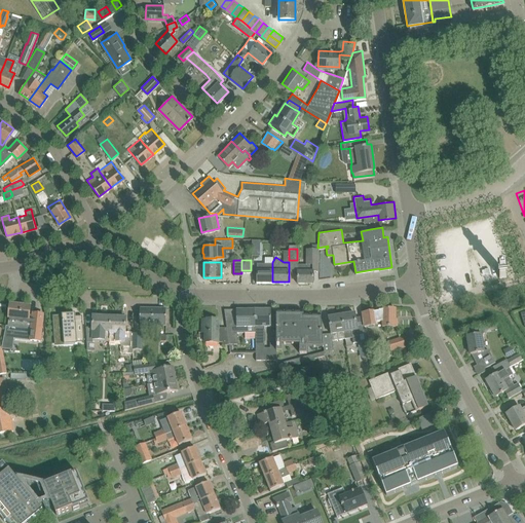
[(256,282),(272,282),(272,262),(262,262),(256,262),(256,282)]
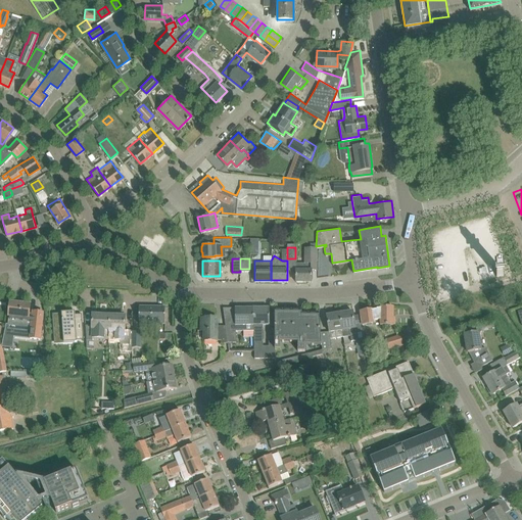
[(311,262),(303,262),(295,262),(295,268),(295,270),(295,280),(311,280),(311,270),(311,262)]
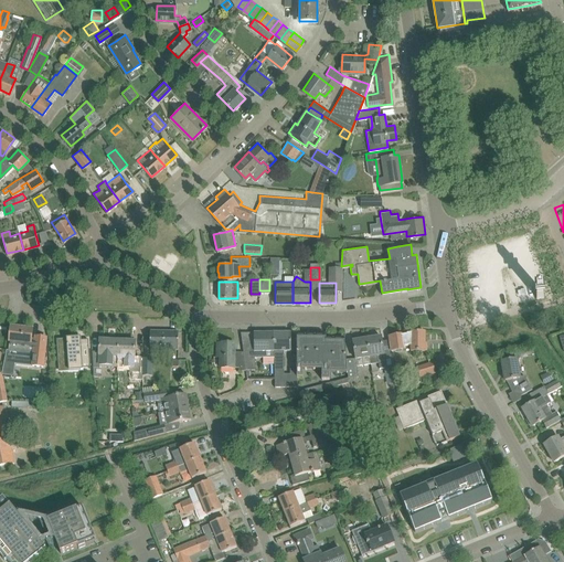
[(16,350),(27,351),(27,350),(32,351),(31,364),(43,366),(46,336),(34,333),(34,337),(31,336),(32,327),(10,325),(8,349),(16,350)]
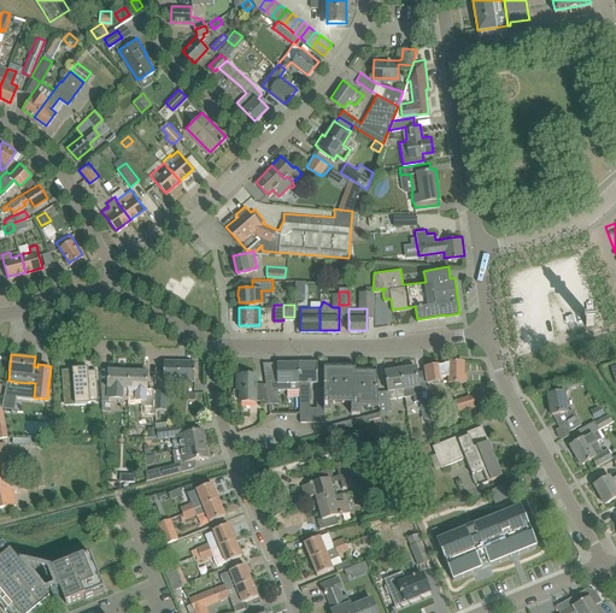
[(163,359),(163,371),(163,378),(194,379),(194,359),(163,359)]
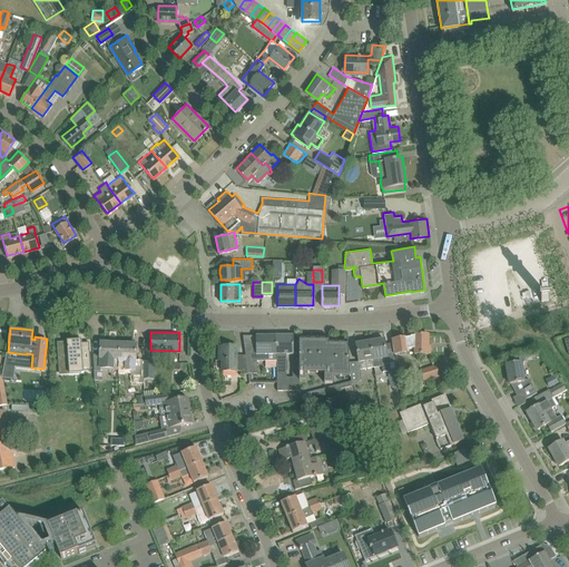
[(393,350),(414,346),(414,333),(411,334),(411,332),(399,334),(400,335),(392,336),(393,350)]
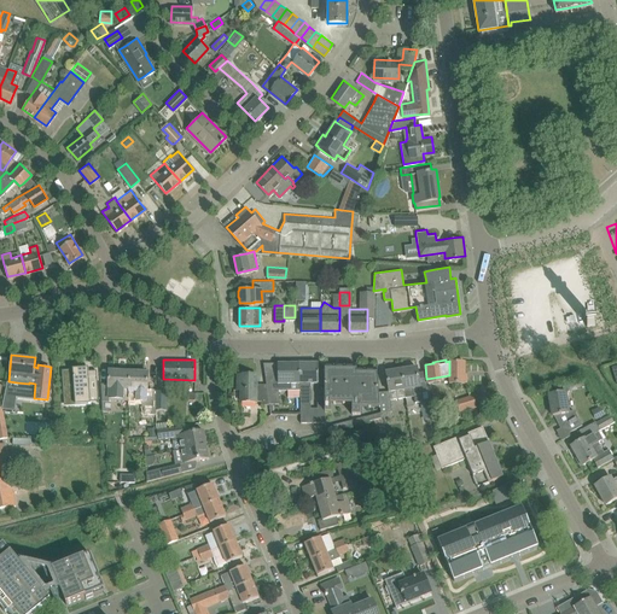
[(449,361),(449,375),(449,381),(450,381),(450,382),(457,382),(457,381),(466,381),(466,373),(464,373),(464,360),(449,360),(449,361)]
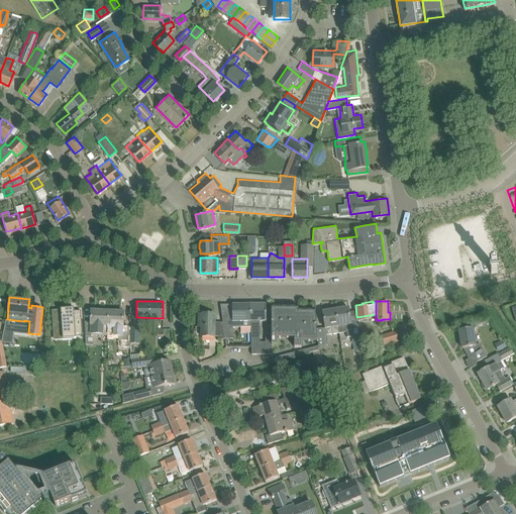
[(240,330),(250,330),(250,324),(250,302),(231,302),(231,311),(221,311),(222,320),(224,336),(232,336),(232,325),(240,324),(240,330)]
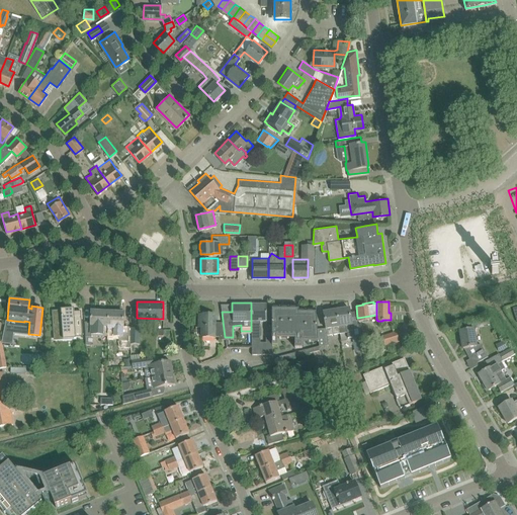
[(266,303),(251,303),(251,325),(251,331),(251,353),(271,352),(272,344),(259,345),(259,341),(258,334),(259,334),(259,319),(266,319),(266,303)]
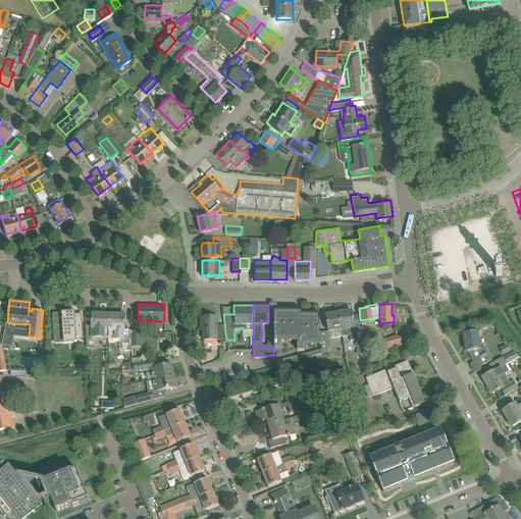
[(304,342),(320,342),(319,329),(318,329),(318,310),(301,310),(301,307),(274,307),(274,346),(279,346),(279,339),(297,339),(297,348),(304,348),(304,342)]
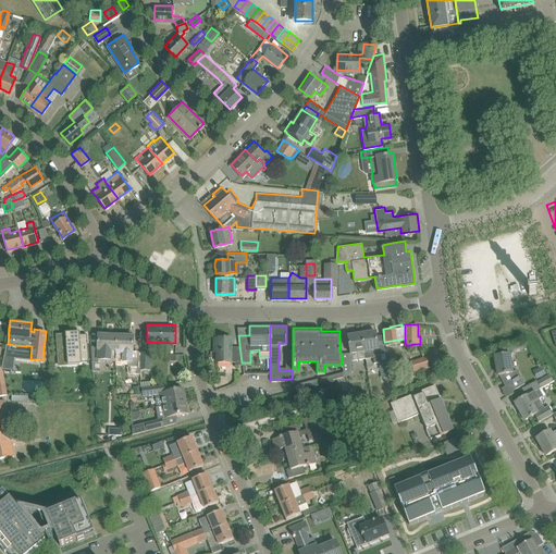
[(361,332),(365,356),(372,355),(373,361),(380,360),(382,376),(390,374),(387,359),(385,346),(378,347),(375,329),(361,332)]
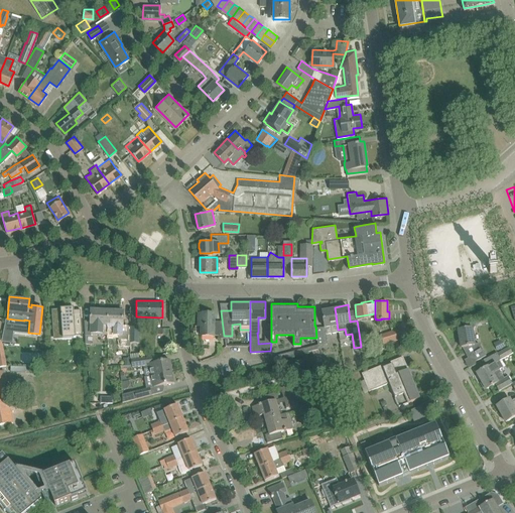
[(58,329),(61,329),(62,337),(76,336),(75,334),(82,333),(80,307),(74,307),(73,305),(60,306),(50,307),(52,335),(59,335),(58,329)]
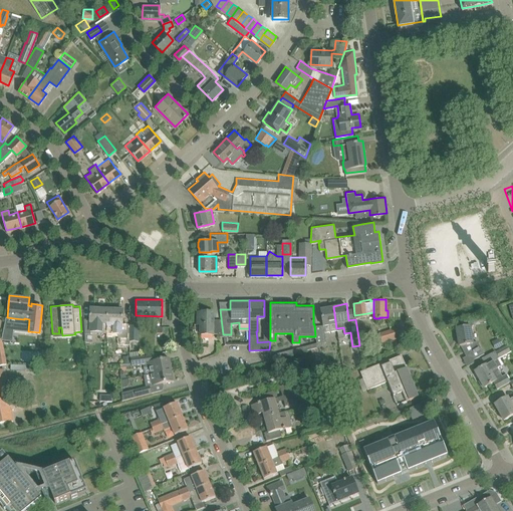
[(314,324),(315,336),(315,341),(324,340),(323,330),(329,330),(336,329),(336,328),(333,306),(320,307),(323,324),(314,324)]
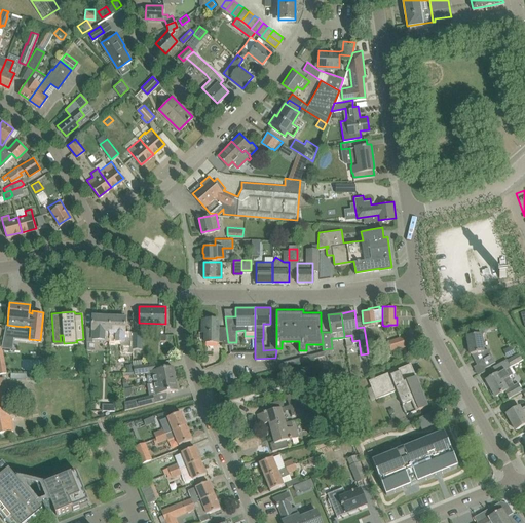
[(92,337),(108,337),(109,314),(92,314),(91,325),(85,325),(86,336),(86,340),(92,340),(92,337)]
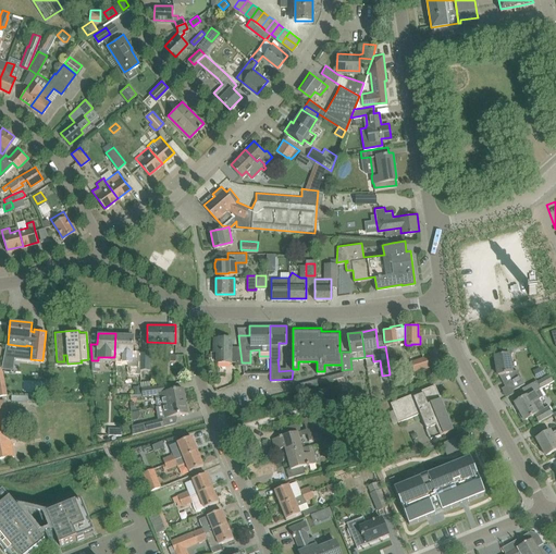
[(115,333),(114,357),(115,357),(116,349),(125,349),(125,358),(126,358),(128,371),(139,372),(139,355),(132,355),(133,334),(115,333)]
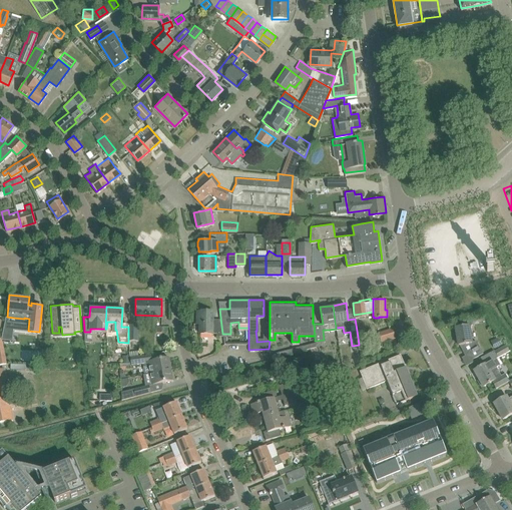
[(222,335),(222,334),(220,318),(212,318),(212,310),(197,310),(196,322),(199,322),(199,332),(216,332),(216,336),(222,335)]
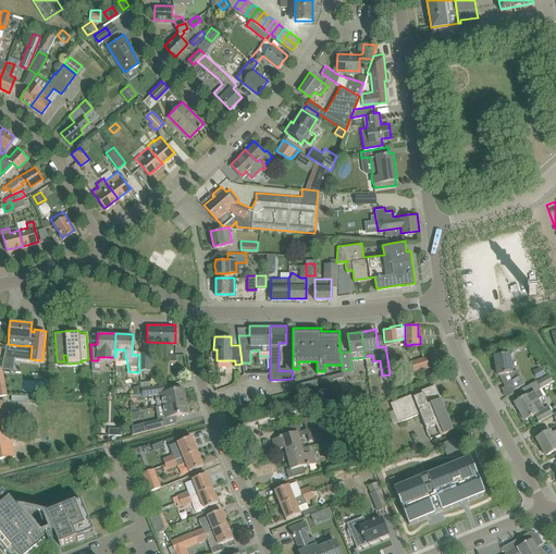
[(139,351),(140,368),(149,368),(149,351),(139,351)]
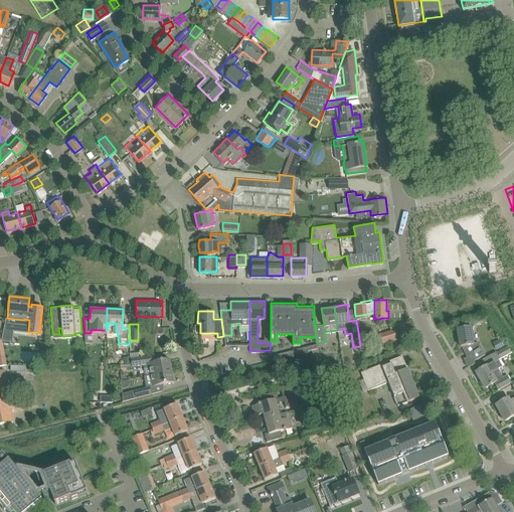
[(467,355),(471,352),(474,358),(485,352),(479,340),(473,341),(470,324),(457,327),(460,344),(461,344),(467,355)]
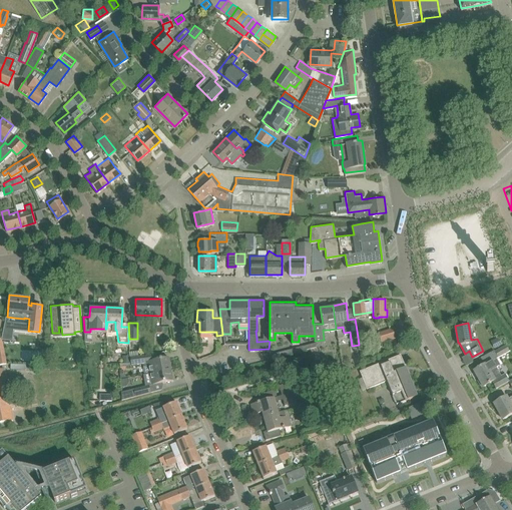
[(392,327),(382,330),(378,331),(381,341),(395,337),(392,327)]
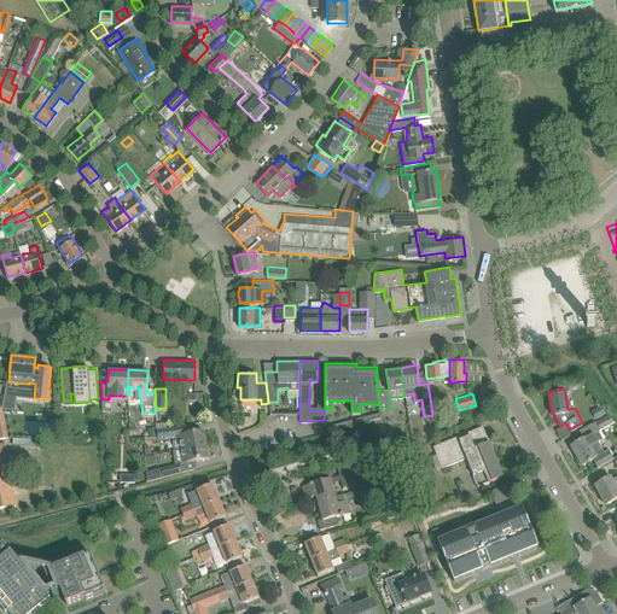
[(591,408),(595,417),(606,411),(601,403),(591,408)]
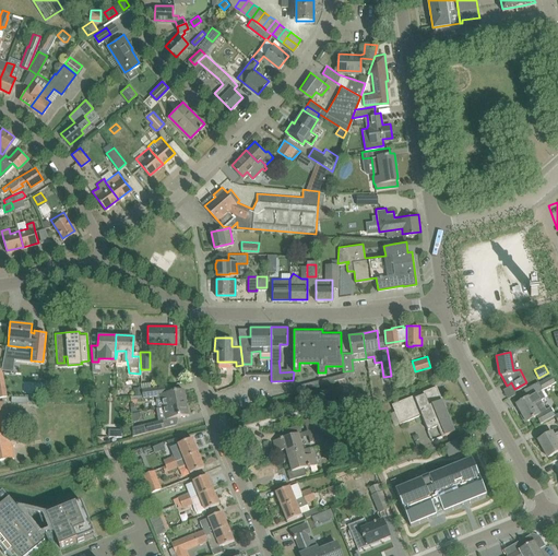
[(538,380),(543,387),(554,380),(550,374),(538,380)]
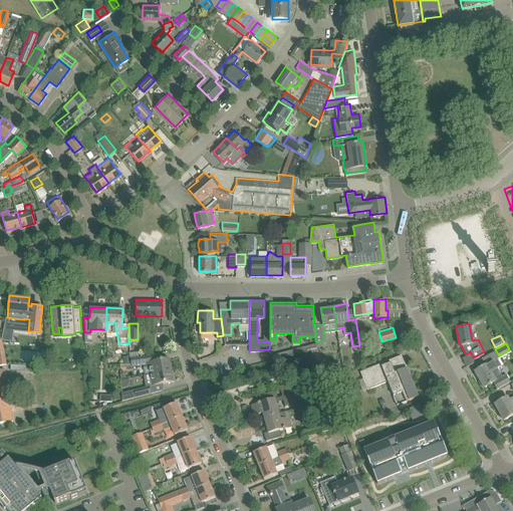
[(130,355),(132,364),(147,362),(145,353),(130,355)]
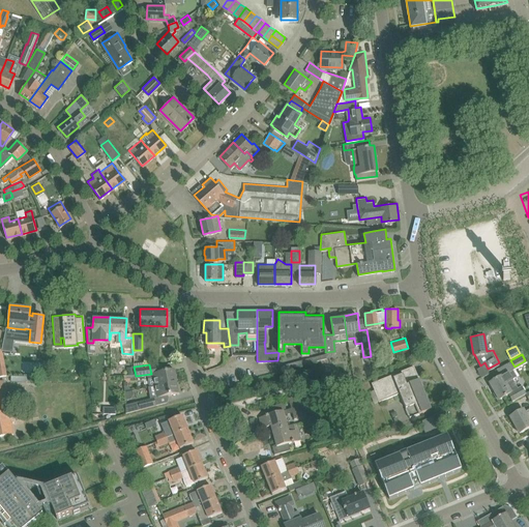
[(378,399),(399,390),(409,415),(421,411),(431,408),(413,364),(401,370),(402,372),(393,376),(392,373),(371,381),(378,399)]
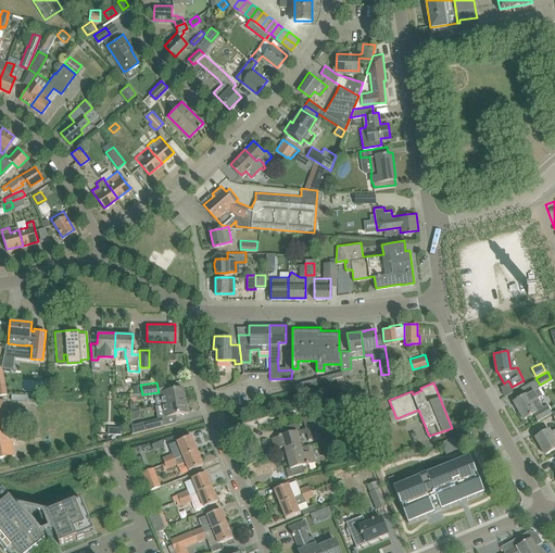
[(160,389),(162,402),(185,399),(183,386),(160,389)]
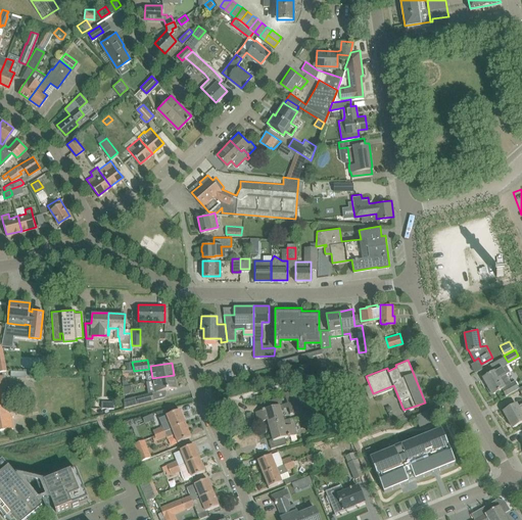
[(489,392),(491,392),(501,387),(505,394),(518,386),(514,379),(510,382),(505,372),(509,370),(506,363),(494,369),(482,376),(487,385),(486,386),(489,392)]
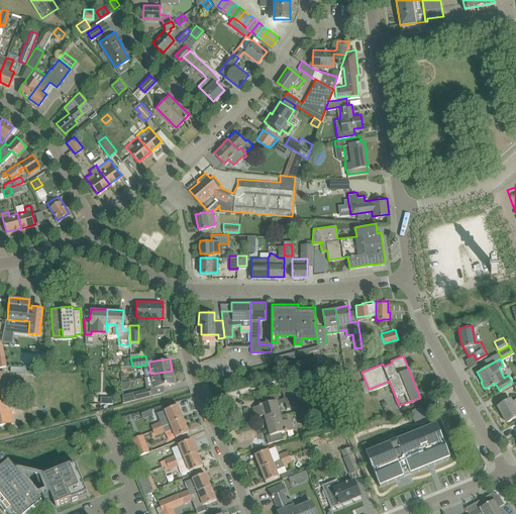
[(306,370),(310,378),(317,375),(313,367),(306,370)]
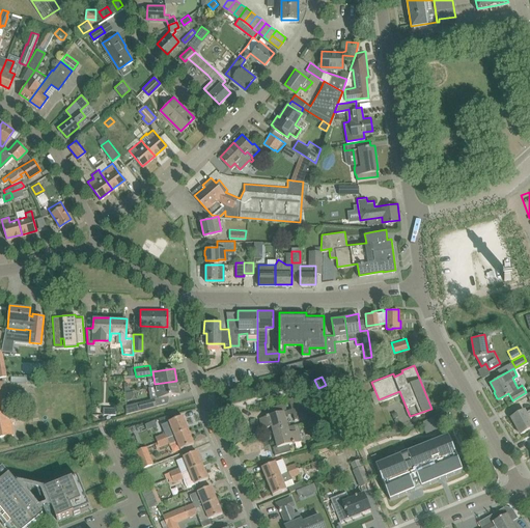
[(0,435),(12,434),(3,381),(0,381),(0,435)]
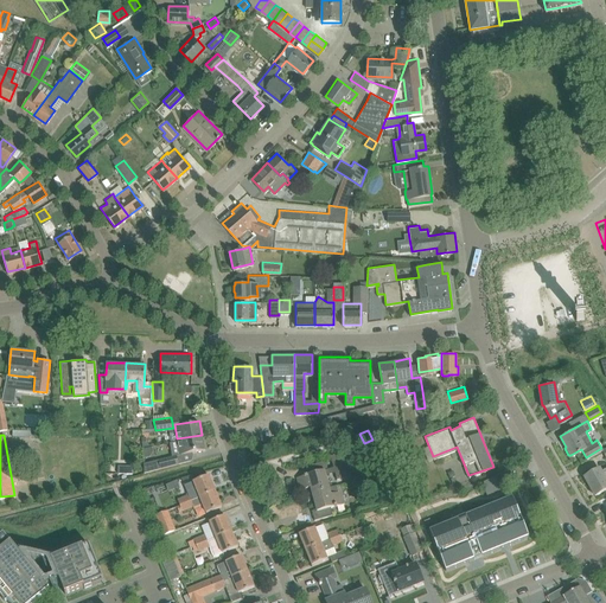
[(202,435),(177,438),(179,453),(204,448),(202,435)]
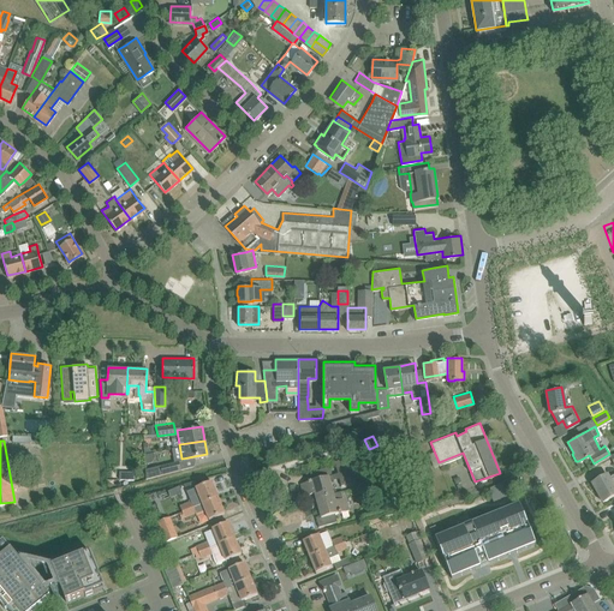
[(353,451),(357,462),(365,460),(361,449),(353,451)]
